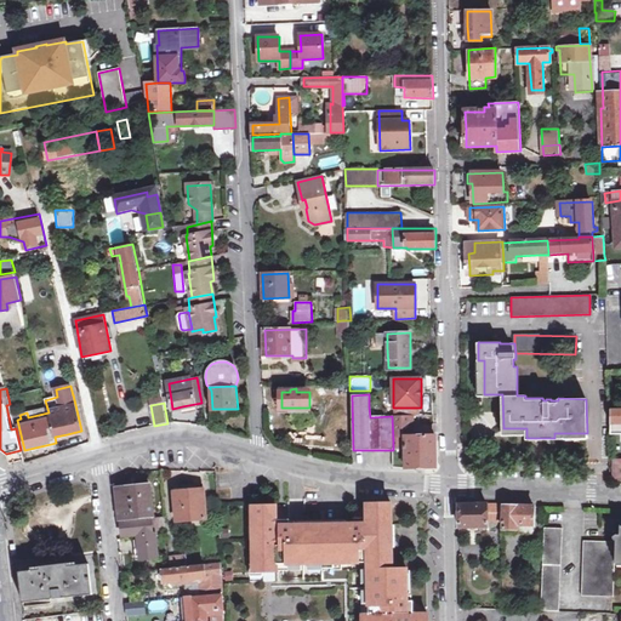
[(610,423),(620,422),(620,408),(610,409),(610,423)]
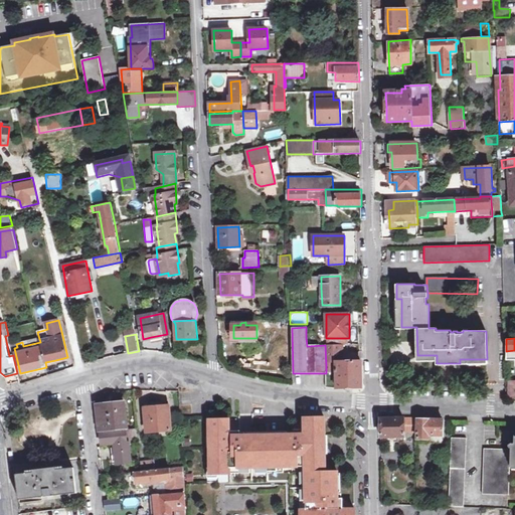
[(342,345),(325,345),(326,365),(336,365),(336,362),(342,361),(342,345)]
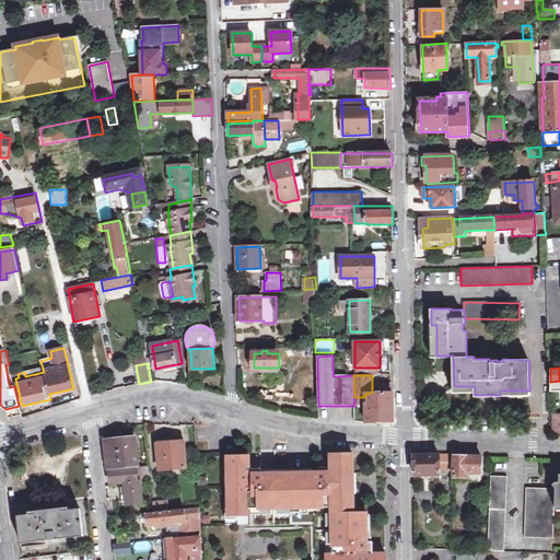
[(365,397),(354,397),(354,406),(354,421),(359,422),(387,422),(396,421),(396,393),(372,393),(365,394),(365,397)]
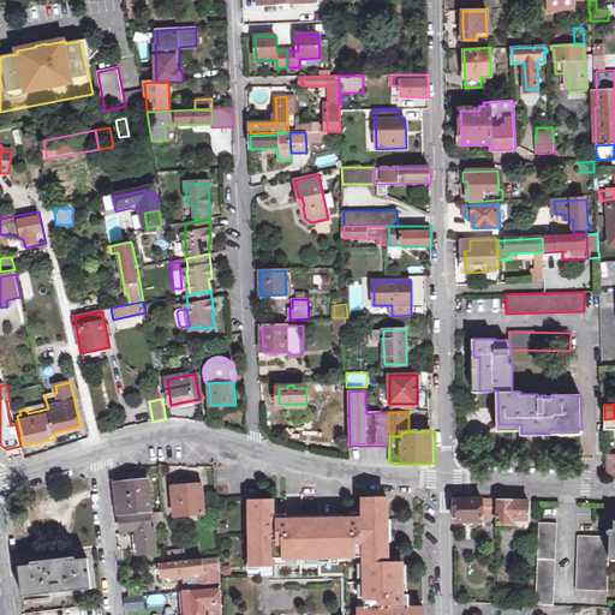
[(202,485),(190,485),(190,479),(172,481),(174,515),(204,513),(202,485)]
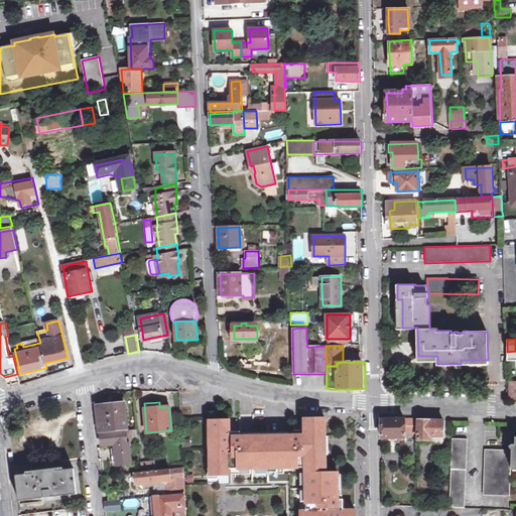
[(126,430),(128,430),(124,403),(103,406),(104,418),(99,419),(102,446),(115,444),(117,464),(131,463),(130,446),(127,446),(127,444),(126,430)]
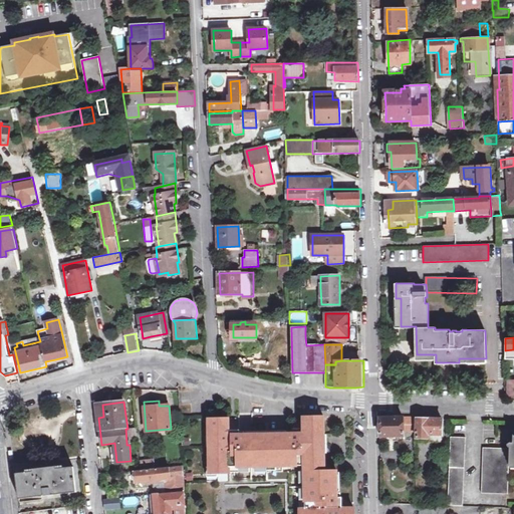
[(229,418),(209,419),(210,470),(216,469),(216,473),(230,472),(230,467),(305,465),(305,508),(300,508),(299,513),(353,513),(354,508),(342,508),(342,497),(337,493),(337,471),(325,471),(324,417),(304,417),(304,429),(293,429),(289,434),(245,434),(240,430),(230,430),(229,418)]
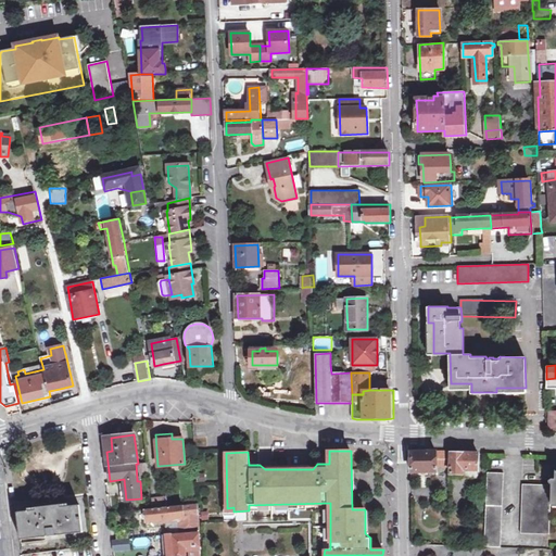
[(437,459),(450,459),(450,452),(412,452),(412,478),(437,478),(437,469),(437,459)]
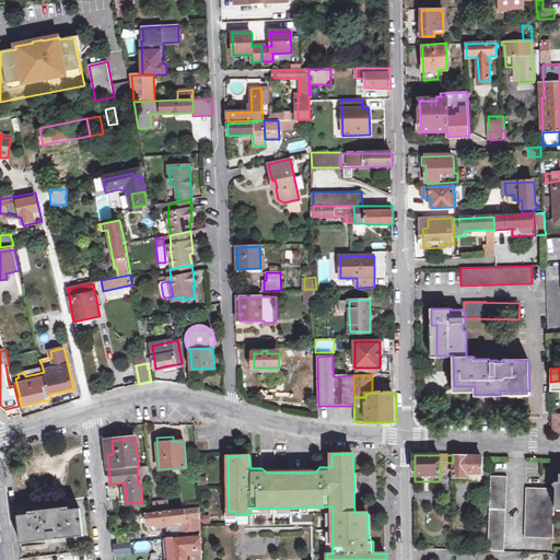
[(454,477),(467,477),(467,473),(481,474),(481,457),(454,456),(454,477)]
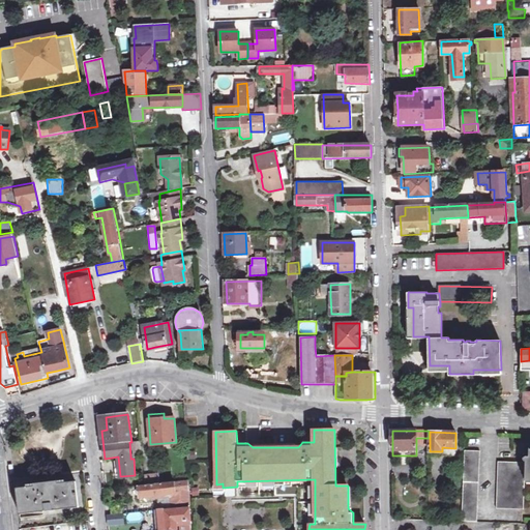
[(429,446),(429,438),(416,438),(416,447),(429,446)]
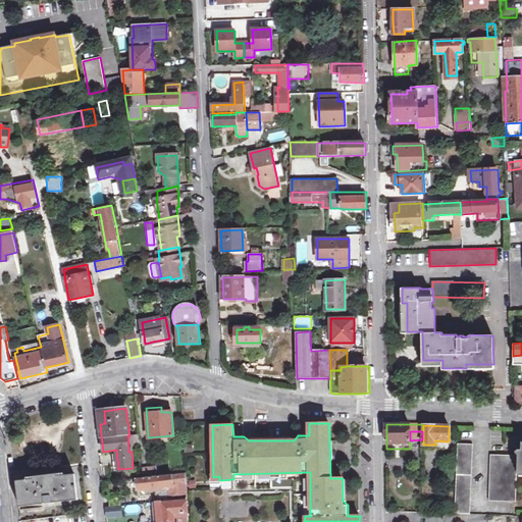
[(127,435),(128,450),(142,449),(141,434),(129,435),(127,435)]
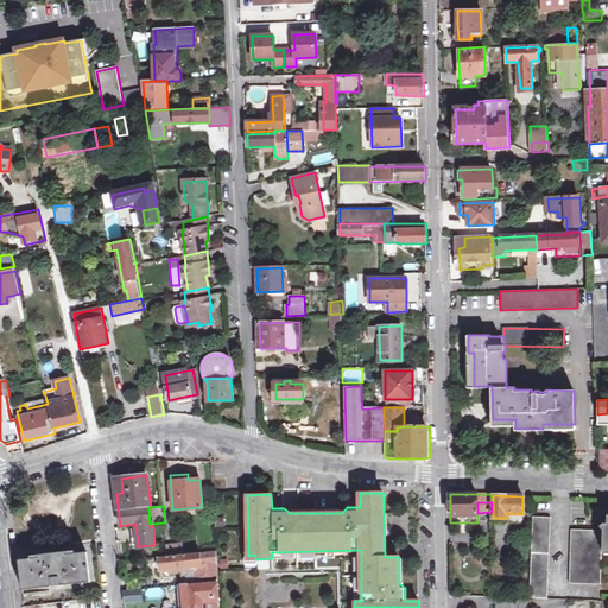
[(532,548),(532,559),(532,597),(550,599),(551,517),(537,517),(532,517),(532,548)]
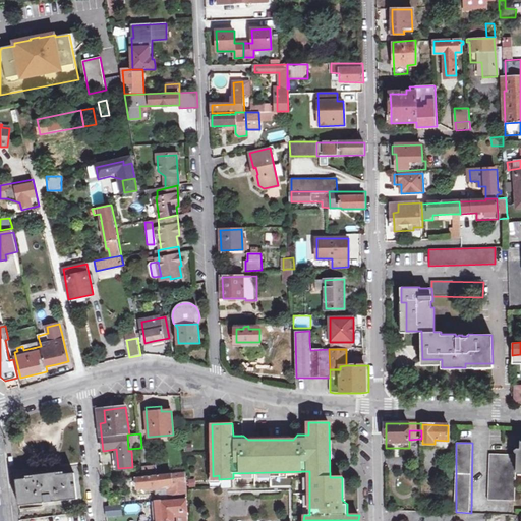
[(515,474),(515,470),(515,452),(500,452),(489,452),(489,500),(510,501),(516,501),(515,474)]
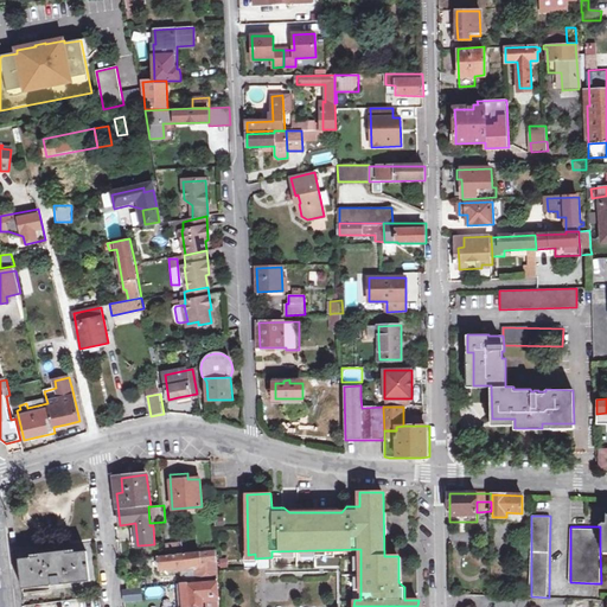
[(160,569),(198,564),(202,564),(202,563),(212,562),(213,570),(198,572),(199,581),(181,583),(184,606),(218,606),(215,550),(183,554),(181,542),(167,543),(167,555),(159,556),(160,569)]
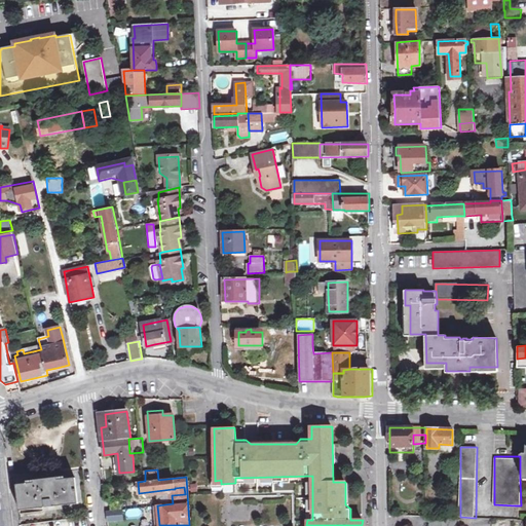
[(460,484),(460,474),(448,474),(448,483),(460,484)]
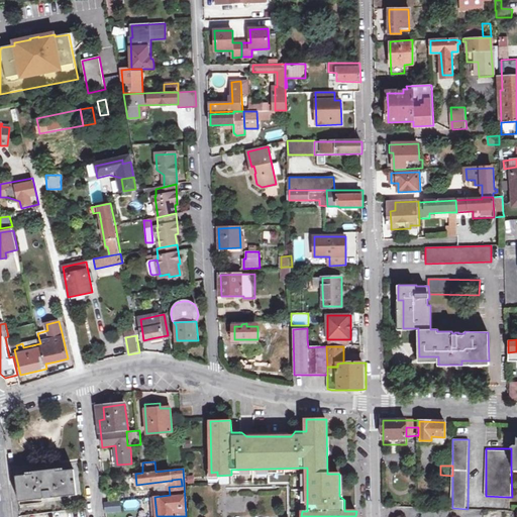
[(16,477),(19,502),(78,495),(75,470),(58,472),(57,469),(33,472),(33,475),(16,477)]
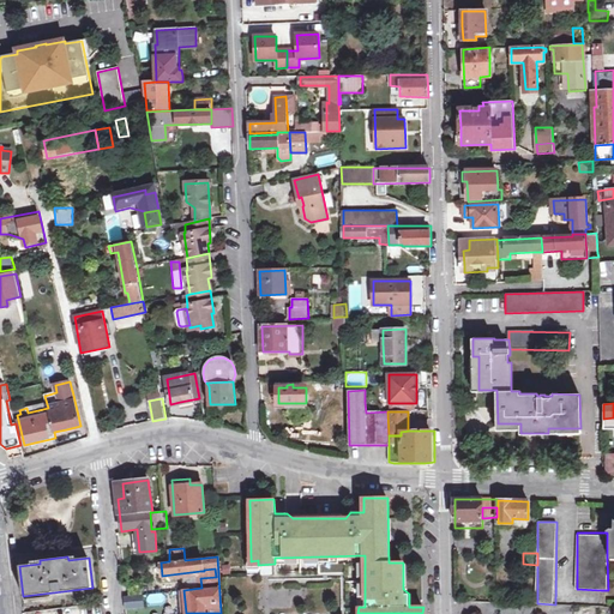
[(200,571),(200,578),(216,577),(215,569),(204,570),(204,571),(200,571)]
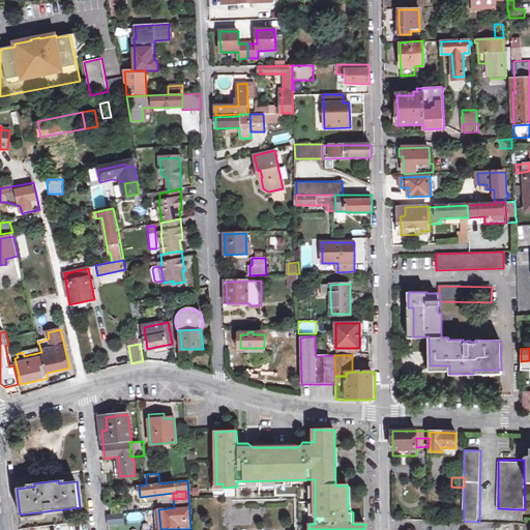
[(124,512),(108,514),(109,525),(125,524),(124,512)]
